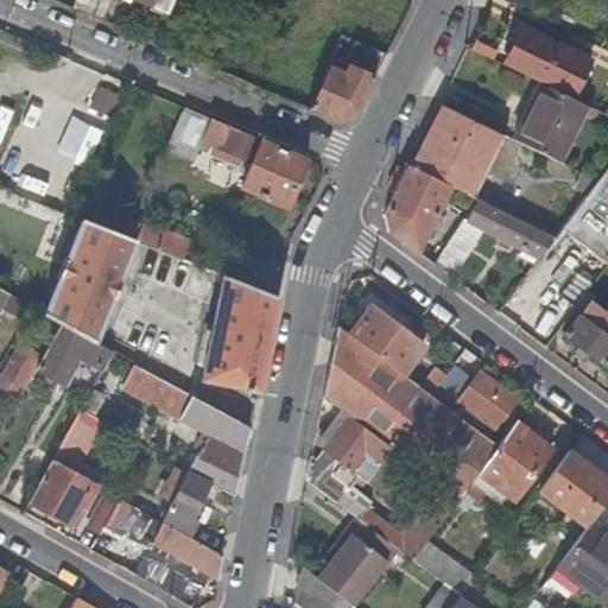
[(109,0),(99,0),(97,5),(96,5),(93,14),(102,19),(109,0)]
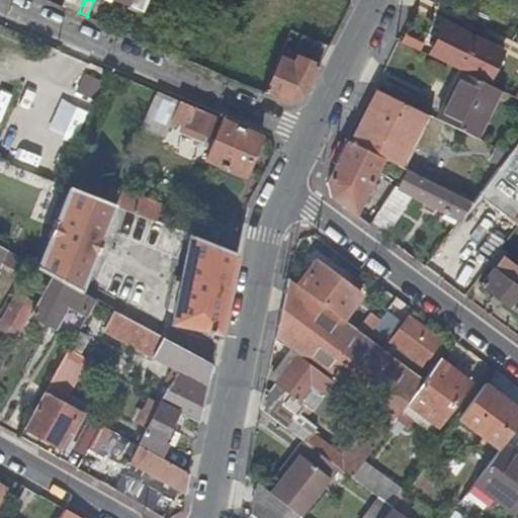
[(449,23),(433,56),(453,65),(486,81),(502,50),(449,23)]
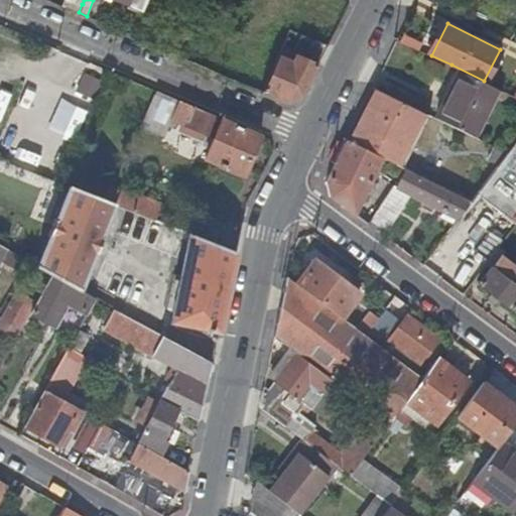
[(294,48),(284,43),(262,91),(287,102),(300,96),(328,44),(301,33),(294,48)]
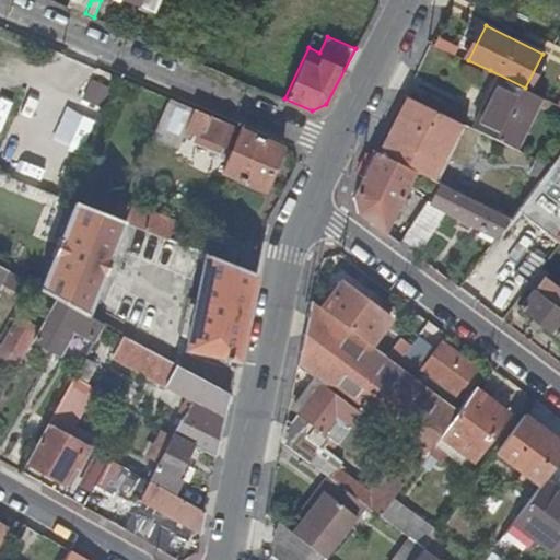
[(515,149),(541,96),(525,88),(490,70),(464,123),(515,149)]
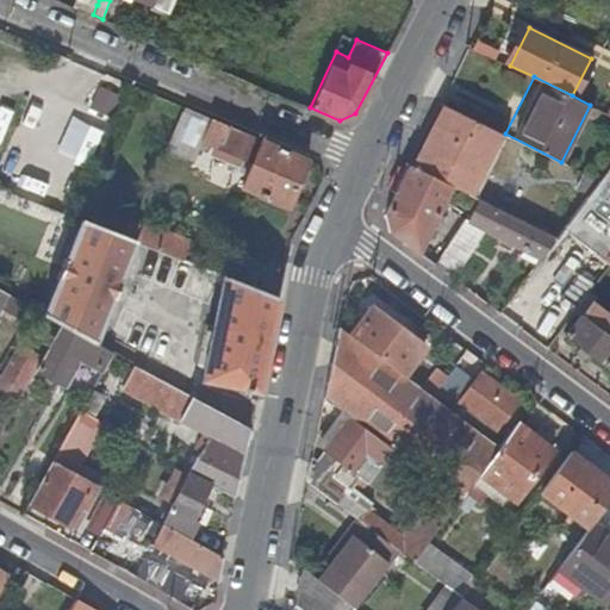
[(88,107),(106,114),(114,94),(97,87),(88,107)]
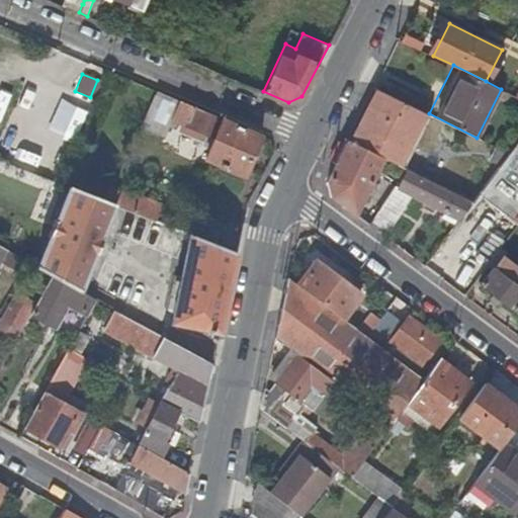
[(399,164),(425,111),(375,86),(349,139),(385,157),(399,164)]
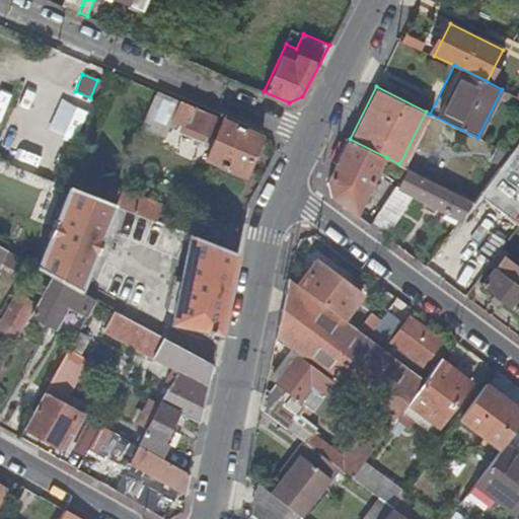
[(0,117),(10,93),(0,89),(0,117)]
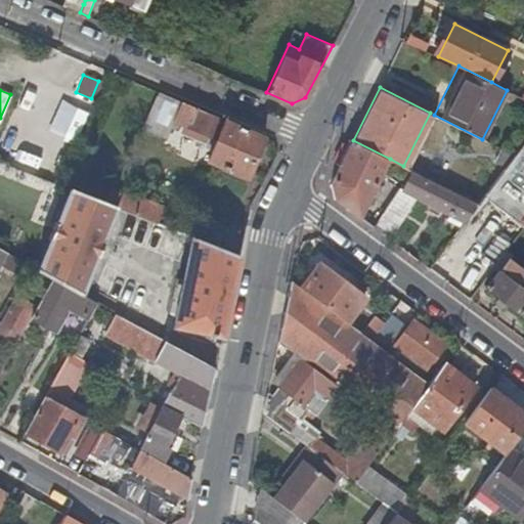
[(248,177),(266,136),(160,91),(144,126),(168,135),(176,118),(191,124),(189,127),(218,139),(209,160),(248,177)]
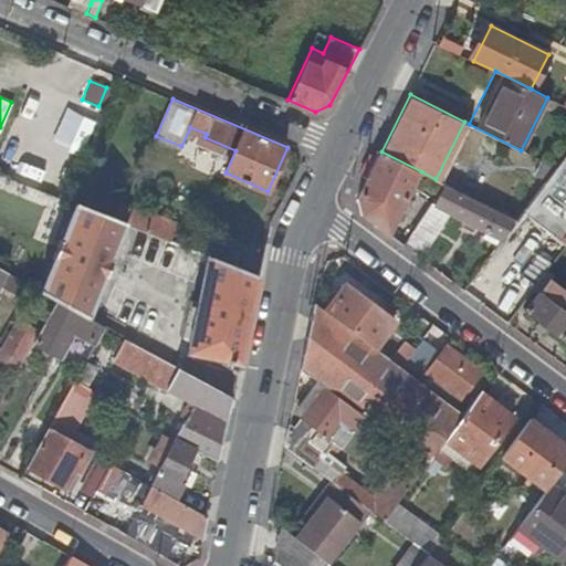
[(51,143),(77,150),(87,116),(61,108),(51,143)]
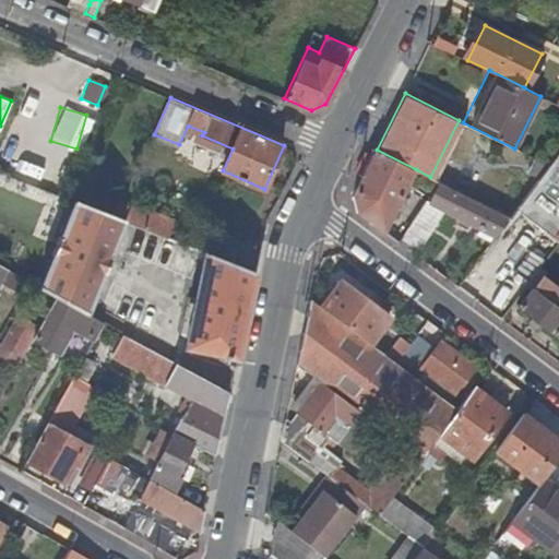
[(401,200),(416,169),(377,150),(355,194),(358,212),(385,232),(393,215),(399,218),(406,203),(401,200)]
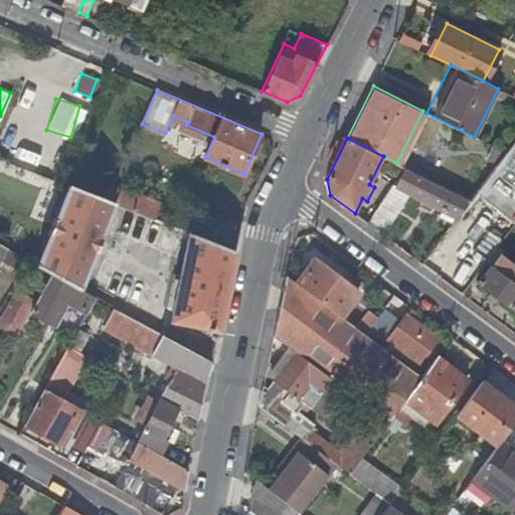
[(476,191),(514,219),(514,139),(505,152),(498,162),(476,191)]
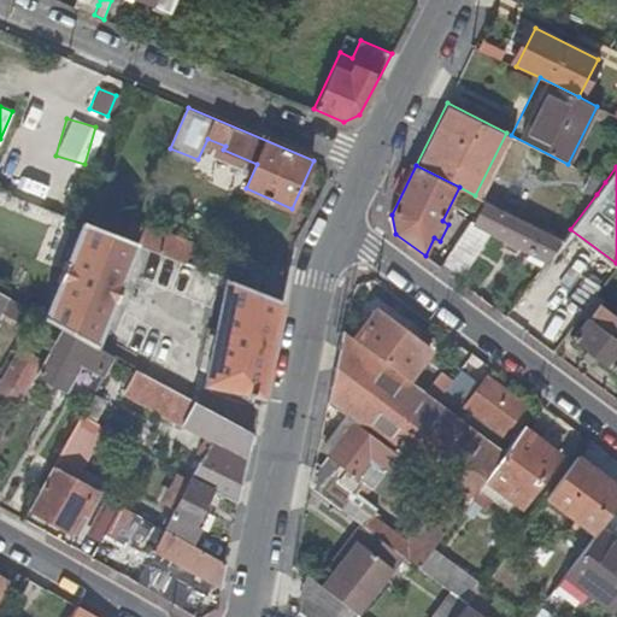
[(585,187),(597,194),(605,182),(591,175),(585,187)]
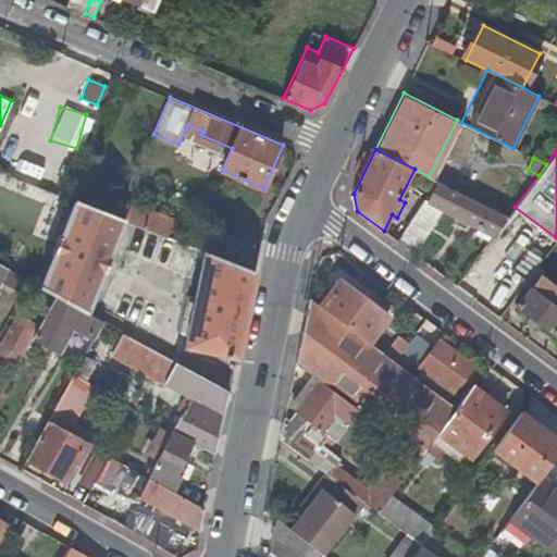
[(412,220),(398,242),(415,255),(438,219),(441,212),(446,210),(473,224),(494,234),(507,217),(438,182),(430,200),(425,200),(412,220)]
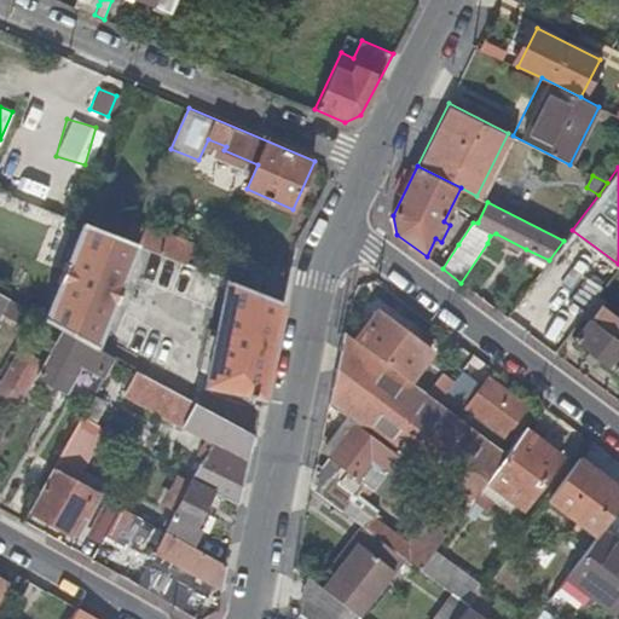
[(121,283),(138,243),(82,221),(65,262),(63,261),(56,282),(58,283),(44,318),(62,328),(96,346),(114,302),(115,304),(123,283),(121,283)]
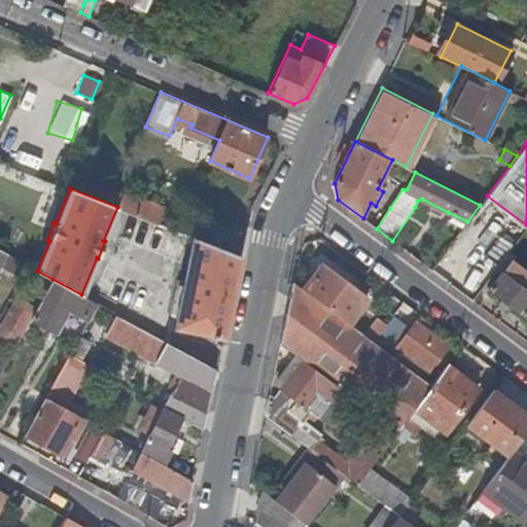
[(125,191),(117,207),(137,215),(159,223),(165,209),(125,191)]
